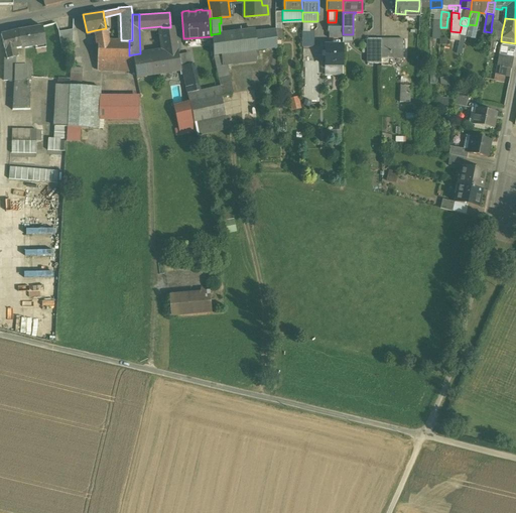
[(495,22),(492,22),(491,29),(492,29),(502,31),(504,23),(495,22)]
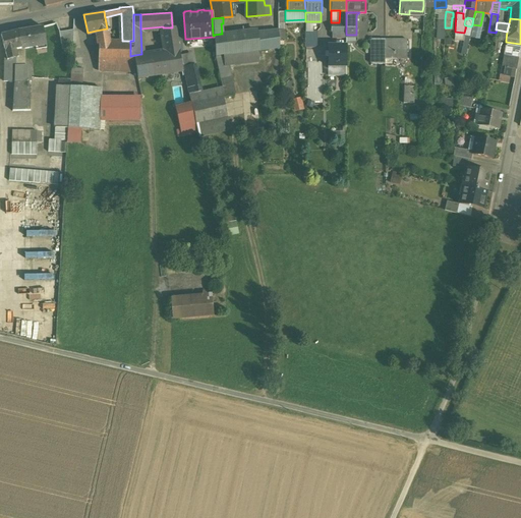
[(43,24),(17,29),(16,48),(23,47),(36,45),(46,43),(43,24)]
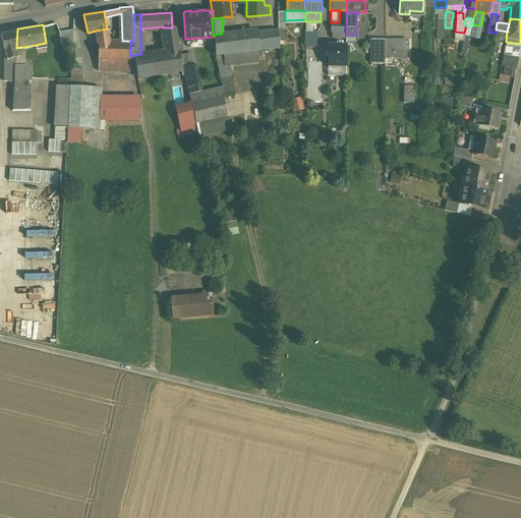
[(166,51),(159,52),(162,72),(182,69),(175,25),(172,25),(172,27),(163,27),(166,51)]
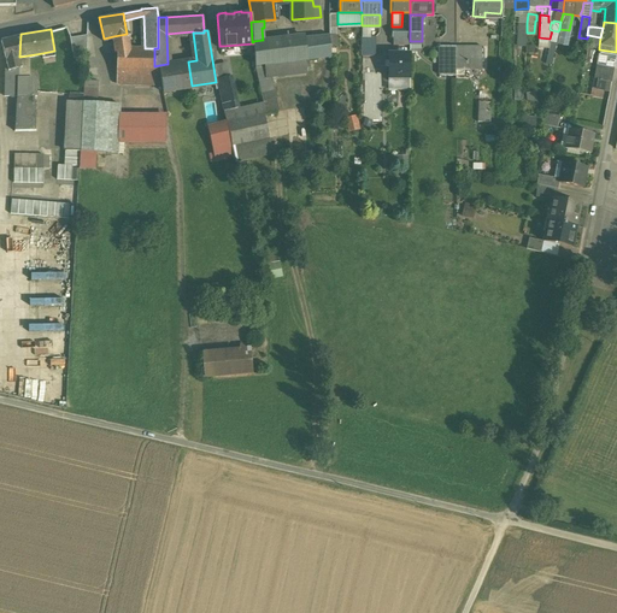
[(329,33),(304,35),(307,58),(330,56),(330,46),(329,34),(329,33)]
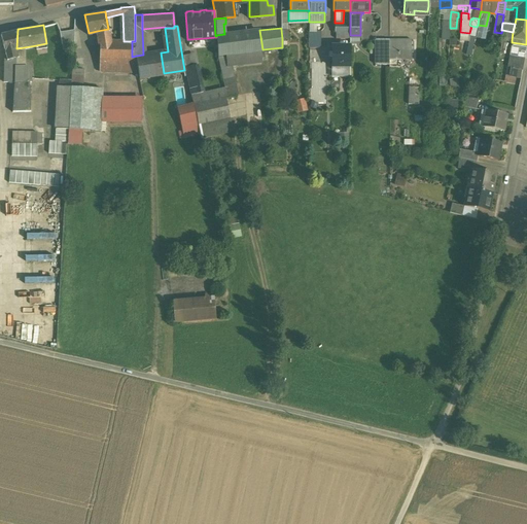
[(18,29),(1,34),(7,59),(7,60),(15,58),(16,48),(18,29)]
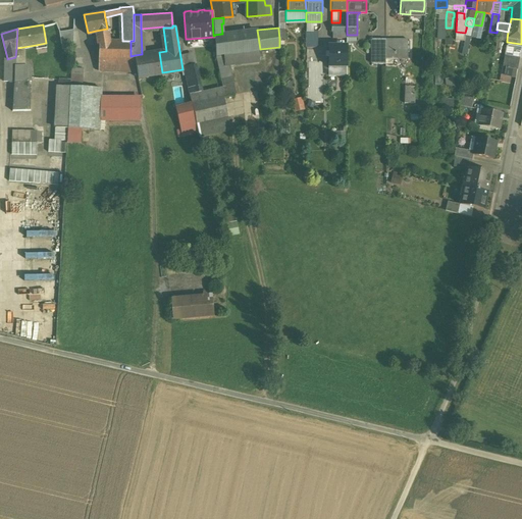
[(73,29),(59,31),(61,42),(72,41),(73,29)]
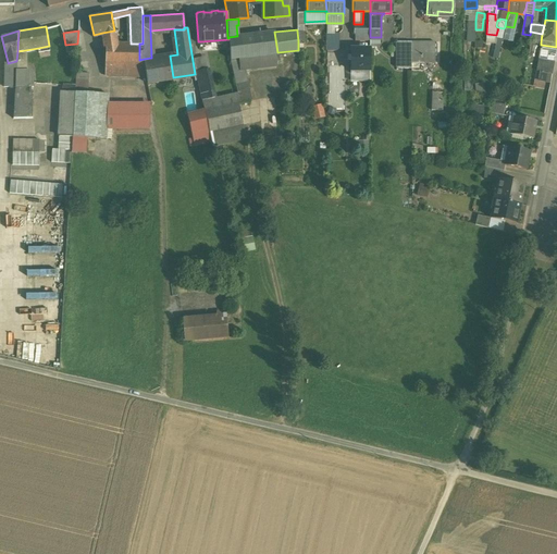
[(114,31),(102,33),(104,44),(106,44),(116,44),(114,31)]
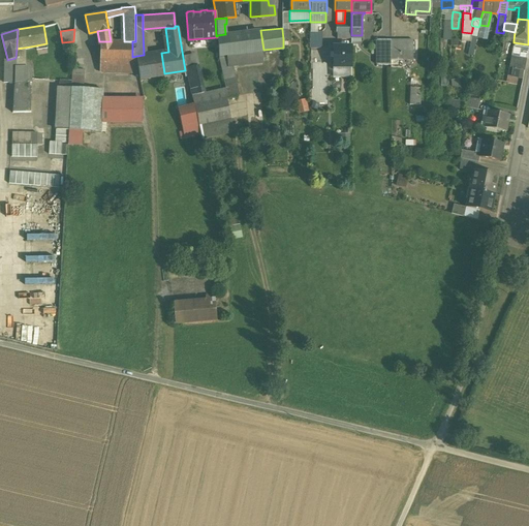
[(225,34),(217,35),(217,36),(217,37),(218,55),(229,54),(261,51),(263,50),(260,30),(225,34)]
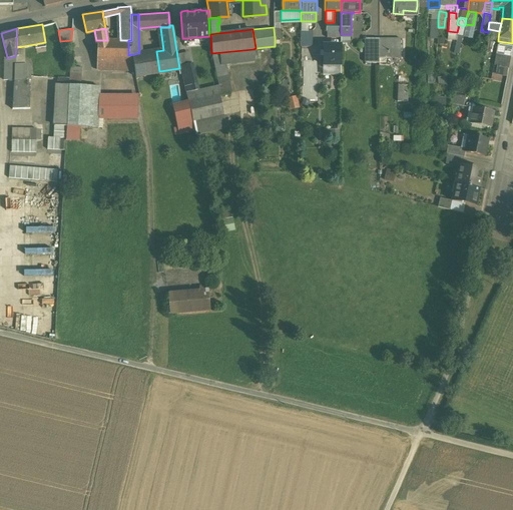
[(499,31),(489,29),(488,32),(488,37),(498,39),(499,31)]
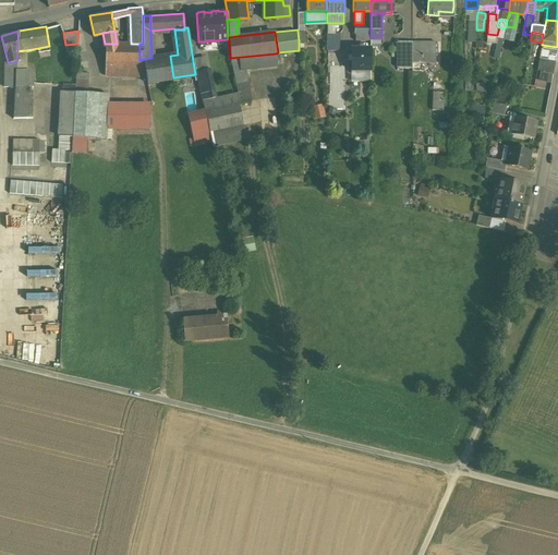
[(416,36),(415,77),(444,77),(445,36),(416,36)]
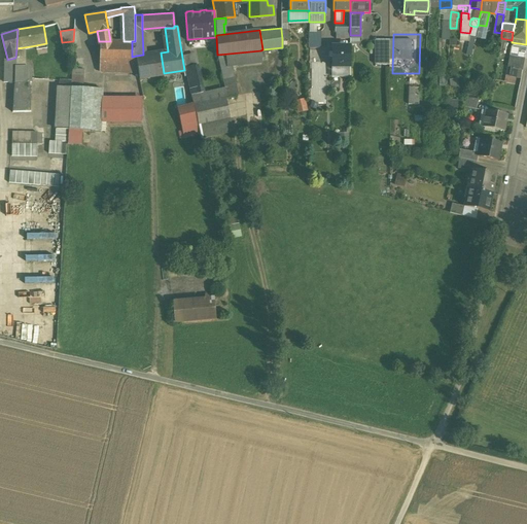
[(320,37),(308,36),(308,45),(320,45),(320,37)]
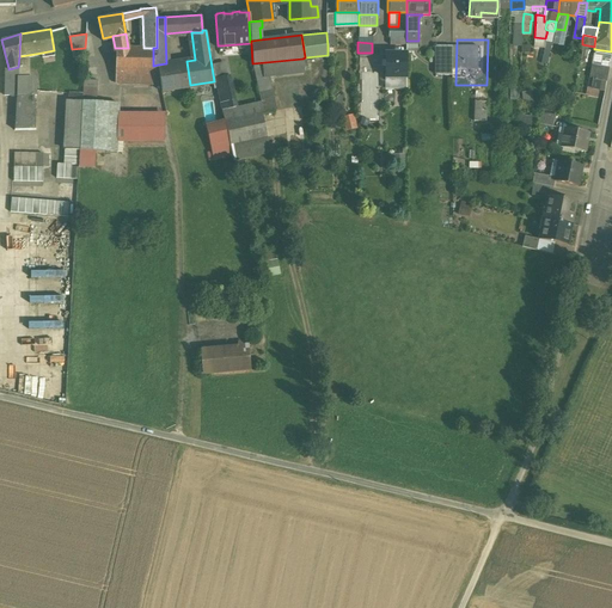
[(452,43),(435,43),(435,73),(452,73),(452,43)]
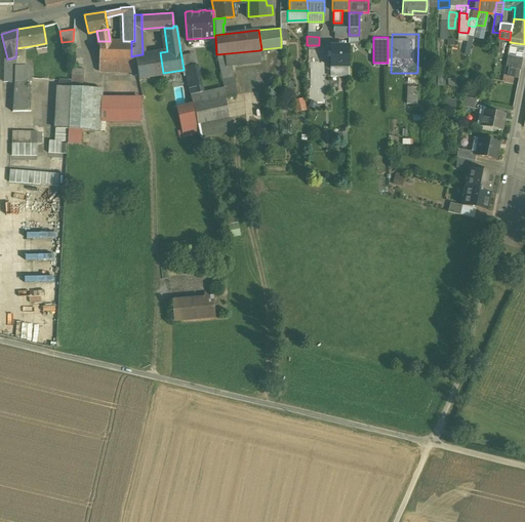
[(110,41),(99,41),(99,69),(137,70),(135,55),(131,56),(131,41),(123,41),(110,41)]
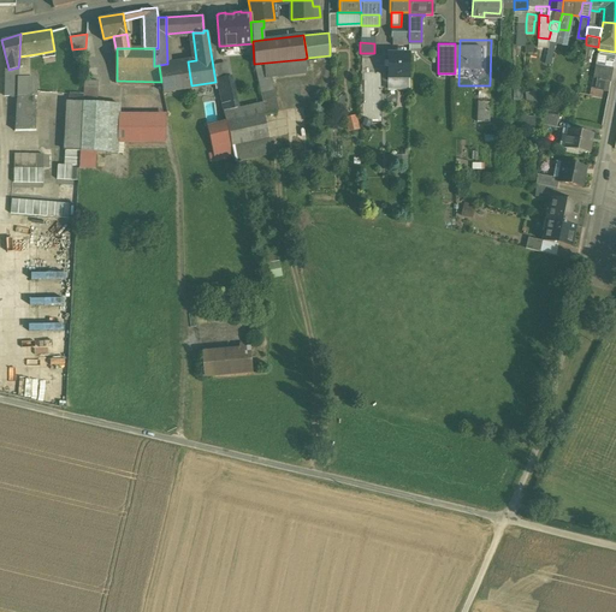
[(615,53),(615,52),(598,49),(596,61),(600,63),(614,65),(615,53)]
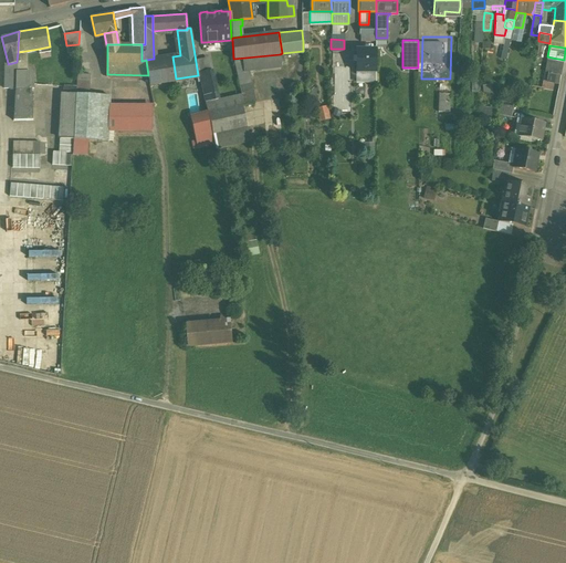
[(367,48),(356,48),(356,70),(376,70),(376,53),(367,53),(367,48)]
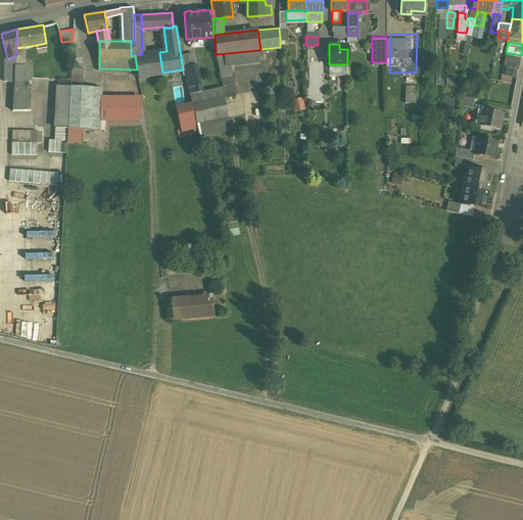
[(24,47),(16,48),(15,57),(14,64),(25,63),(24,47)]
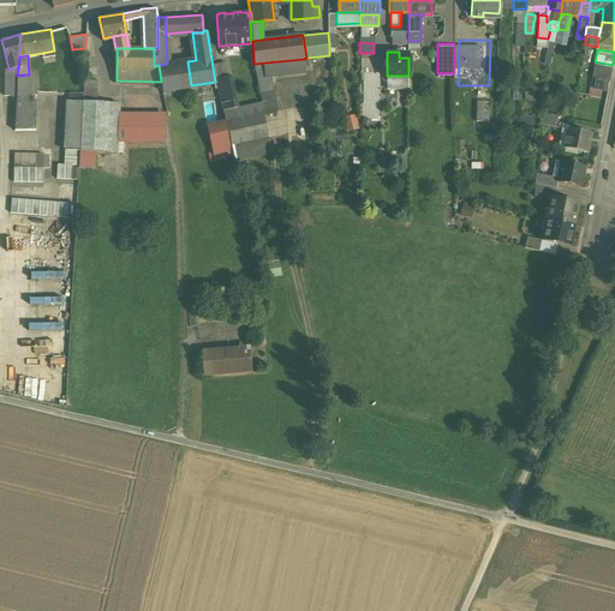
[(304,59),(267,63),(269,75),(305,71),(304,59)]
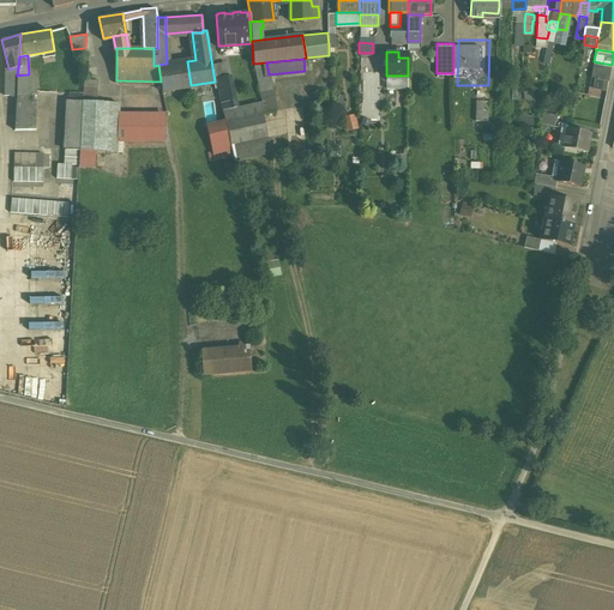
[(167,64),(158,65),(161,82),(162,90),(191,85),(187,61),(167,64)]
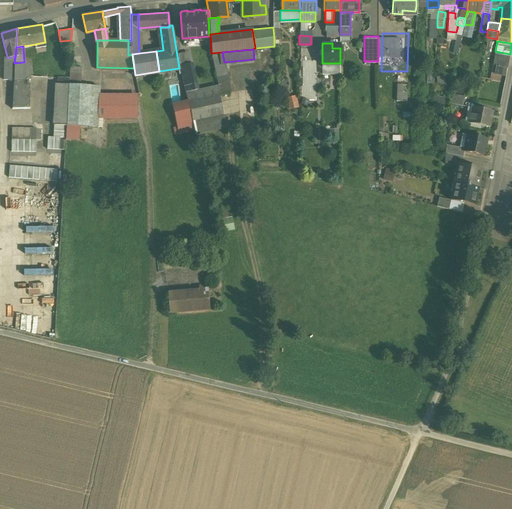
[(499,52),(495,51),(492,64),(498,65),(508,65),(509,61),(497,59),(499,52)]
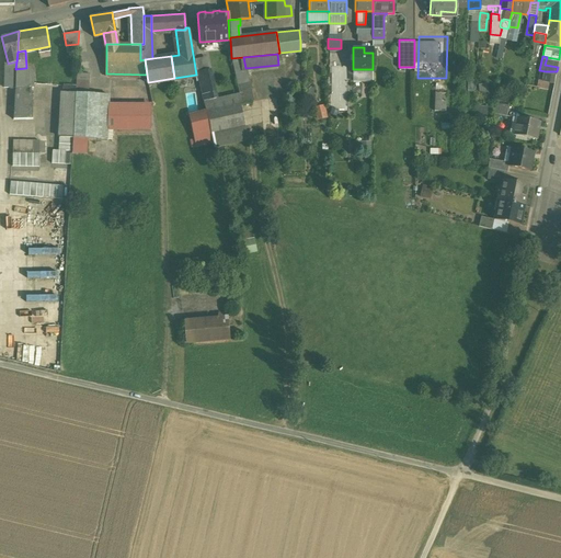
[(243,57),(231,58),(238,83),(248,81),(245,68),(243,57)]
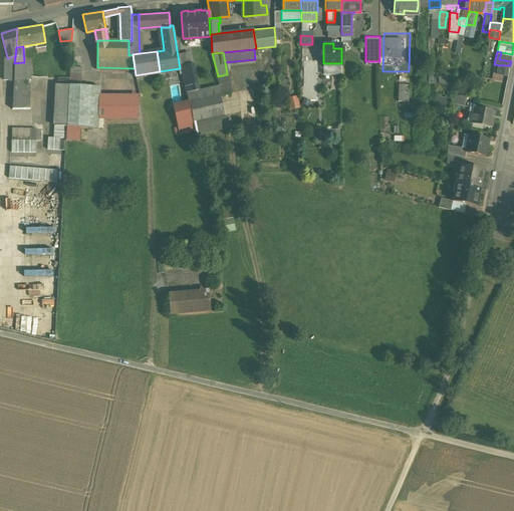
[(512,54),(501,52),(499,59),(511,61),(512,54)]
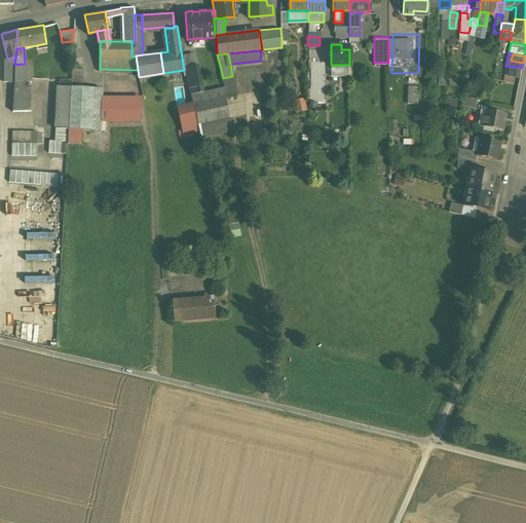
[(15,58),(7,60),(7,59),(4,60),(3,80),(14,80),(14,79),(13,79),(14,65),(15,58)]
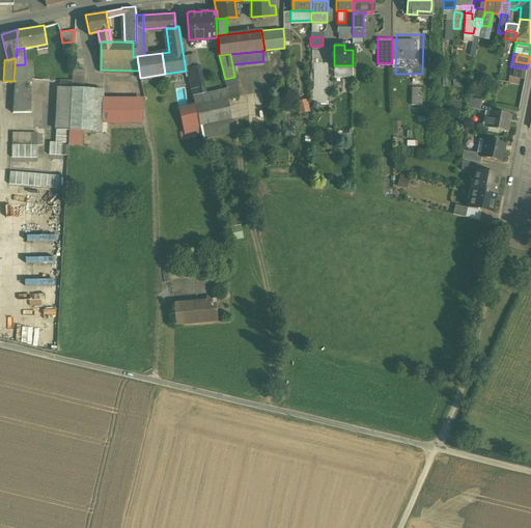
[(25,64),(15,65),(14,80),(15,80),(15,81),(30,80),(30,76),(29,66),(27,64),(25,64)]
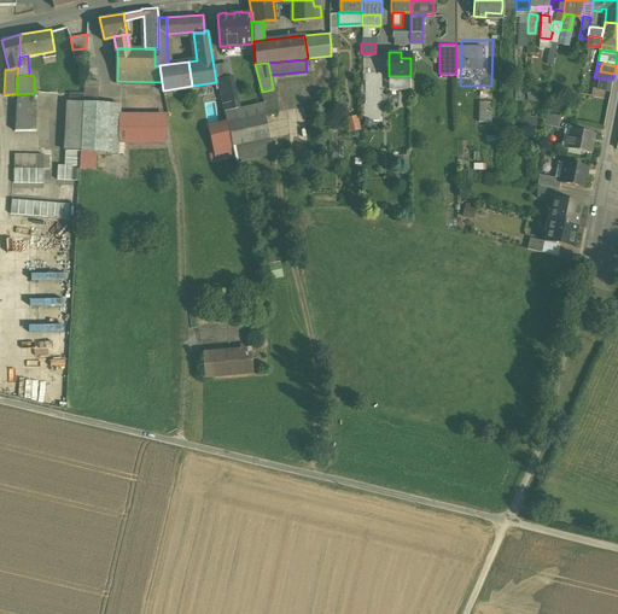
[(231,75),(217,77),(223,103),(237,99),(231,75)]
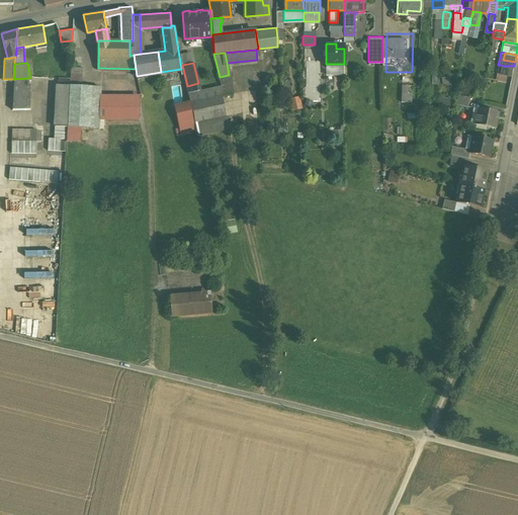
[(344,64),(326,64),(326,73),(344,73),(344,64)]
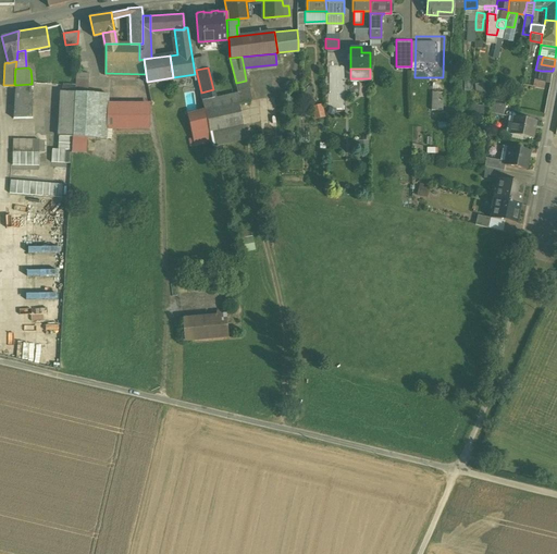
[(89,71),(76,70),(75,78),(88,79),(89,71)]
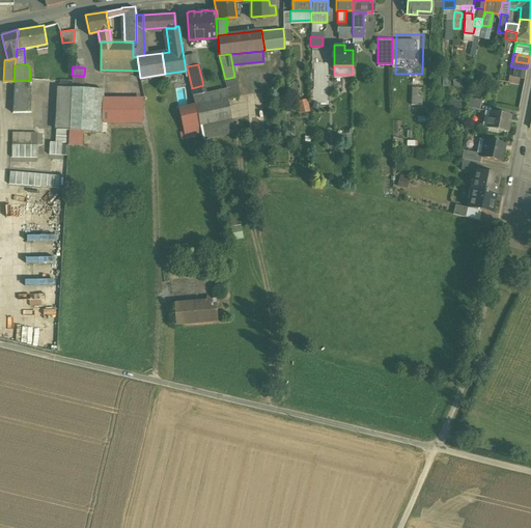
[(84,76),(72,75),(72,80),(72,86),(84,87),(84,76)]
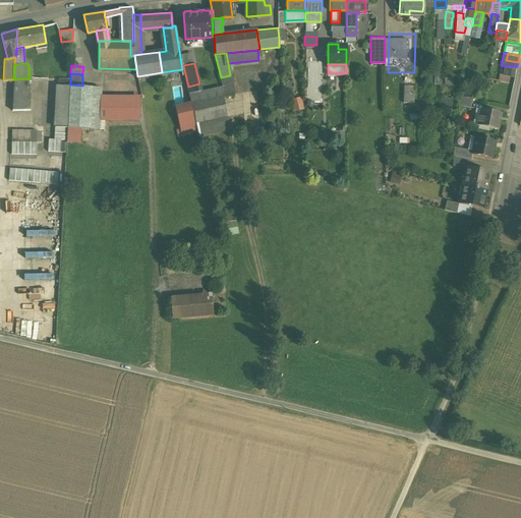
[(230,75),(221,77),(224,95),(234,92),(230,75)]
